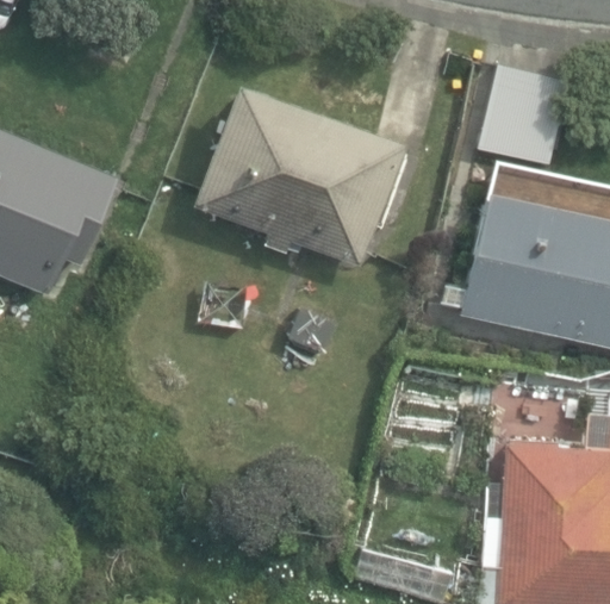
[(477,150),(554,167),(573,83),(496,66),(477,150)]
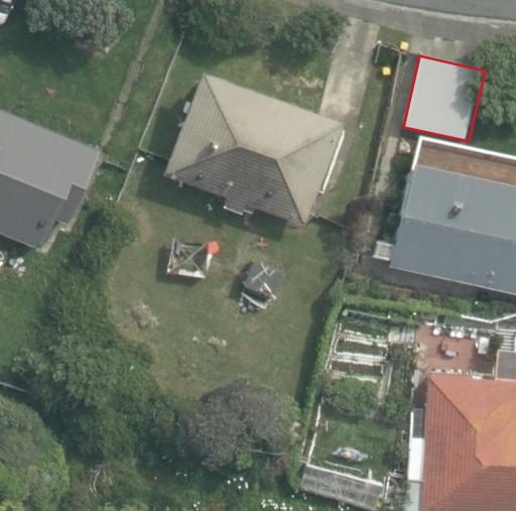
[(244,203),(301,225),(340,124),(203,73),(164,175),(227,199),(223,208),(240,214),(244,203)]
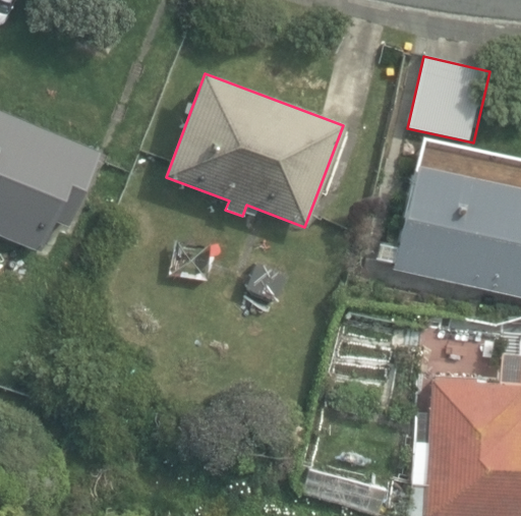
[(0,234),(41,252),(47,238),(60,243),(98,154),(0,111),(0,234)]
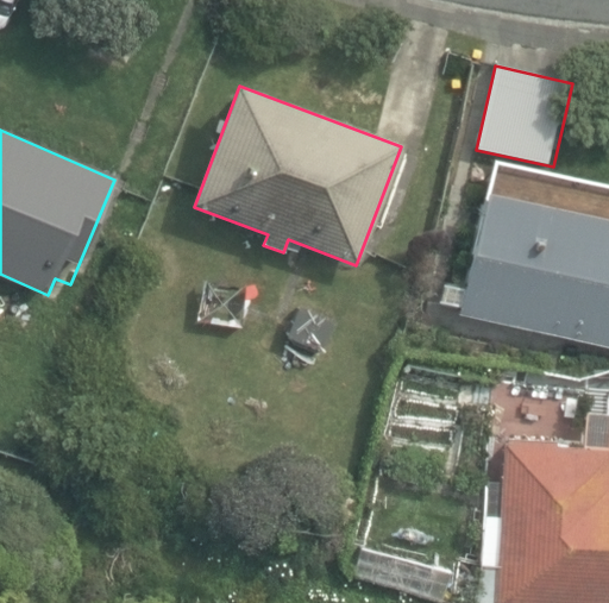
[(457,314),(608,347),(608,219),(485,192),(457,314)]
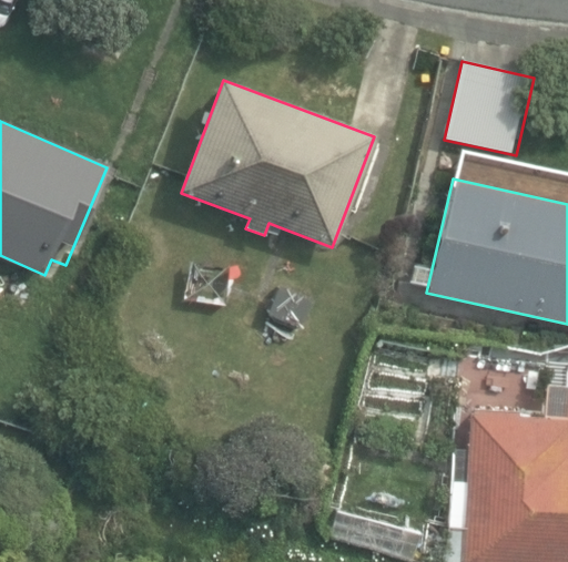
[(267,314),(302,327),(313,299),(279,285),(267,314)]
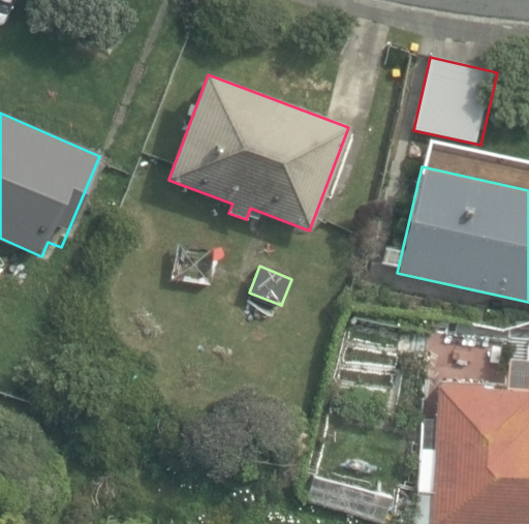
[(528,523),(528,390),(439,386),(435,452),(422,451),(417,523),(528,523)]
